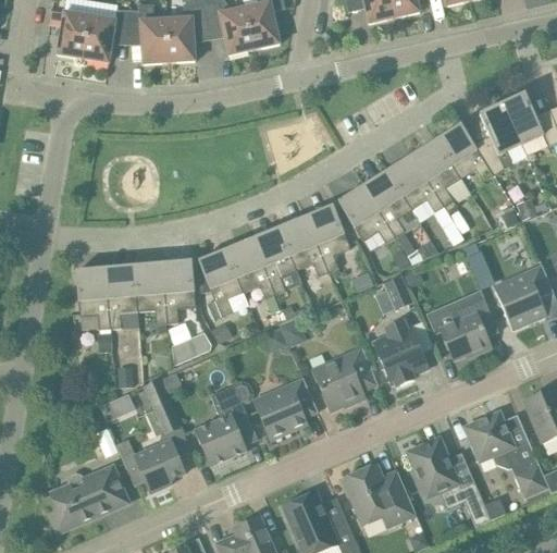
[(180,16),(166,17),(169,61),(195,60),(194,34),(209,31),(203,0),(185,0),(180,16)]
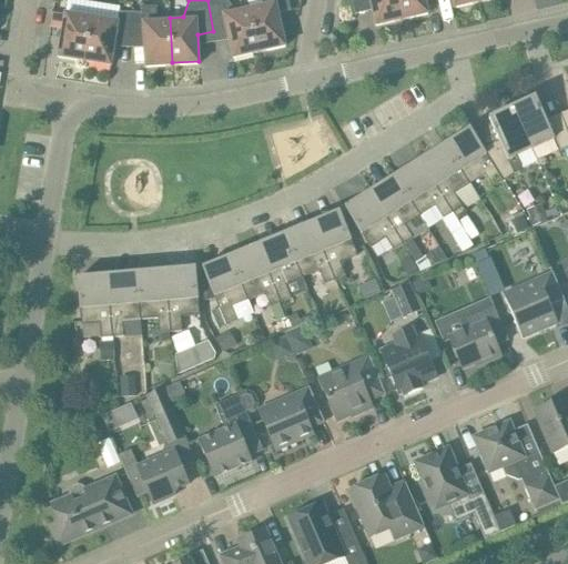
[(233,56),(260,49),(250,6),(236,9),(229,0),(208,0),(213,31),(227,29),(233,56)]
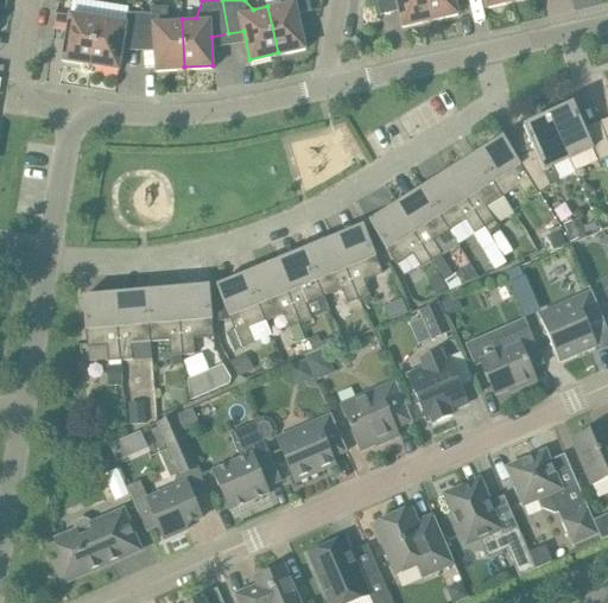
[(267,6),(278,52),(305,46),(297,11),(311,7),(310,0),(280,0),(282,2),(267,6)]
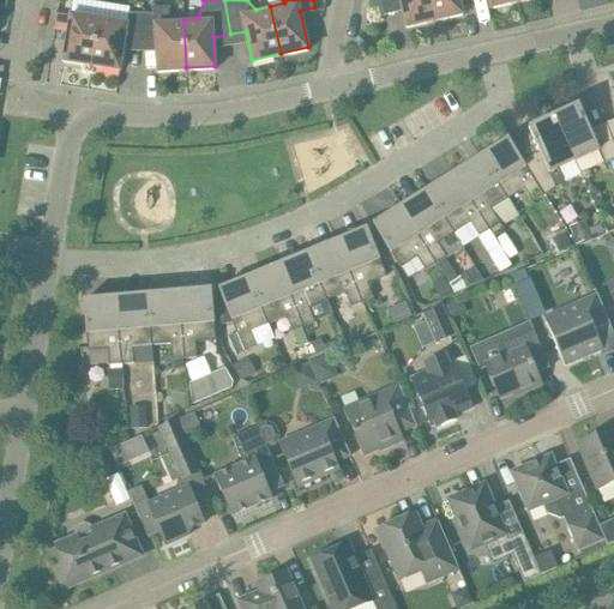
[(434,18),(429,0),(401,0),(407,24),(434,18)]
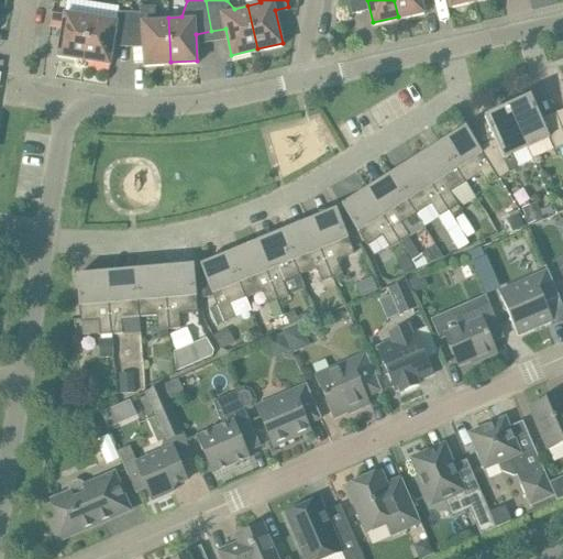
[(394,0),(398,17),(424,11),(421,0),(394,0)]
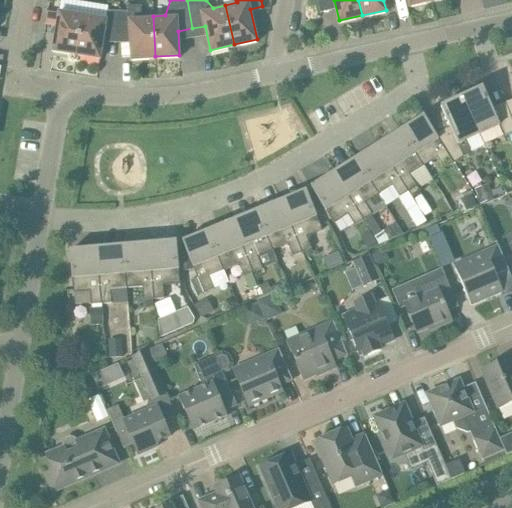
[(118,9),(117,29),(117,33),(130,34),(132,58),(155,56),(153,16),(142,17),(141,2),(127,3),(128,8),(118,8),(118,9)]
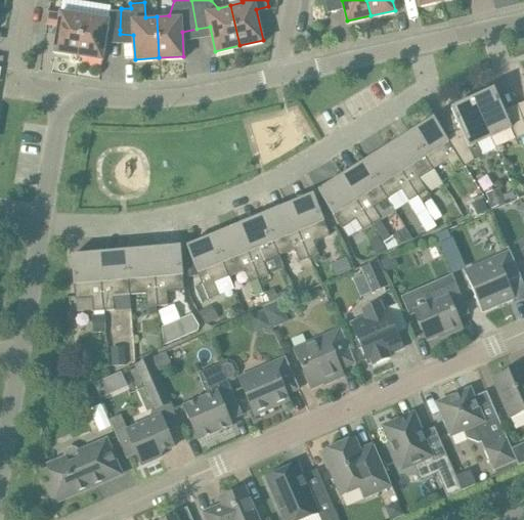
[(120,34),(120,30),(121,9),(121,8),(110,8),(108,17),(85,13),(78,54),(102,57),(106,34),(120,34)]
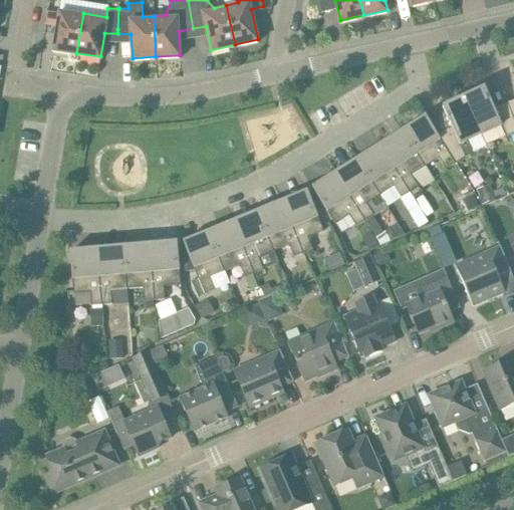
[(53,49),(76,53),(83,13),(59,9),(53,49)]
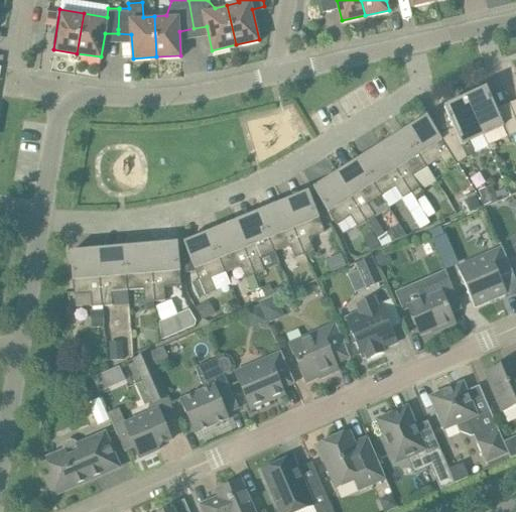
[(466,95),(480,126),(483,132),(503,123),(508,134),(515,130),(515,117),(511,105),(498,110),(489,90),(482,88),(466,95)]
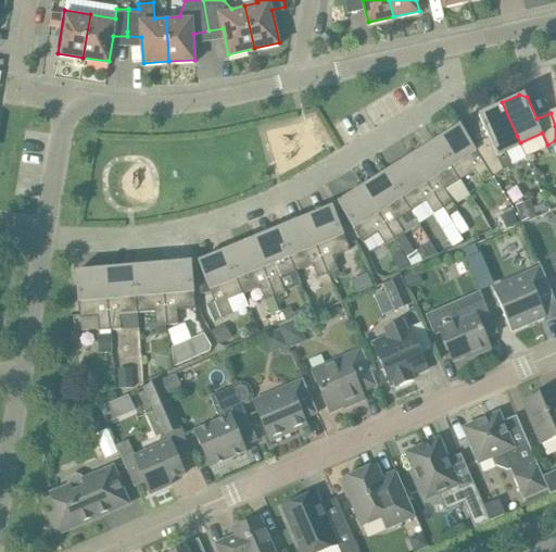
[(491,140),(476,147),(493,174),(504,166),(509,163),(510,159),(512,161),(526,154),(520,142),(517,136),(502,102),(483,111),(479,113),(481,117),(491,140)]
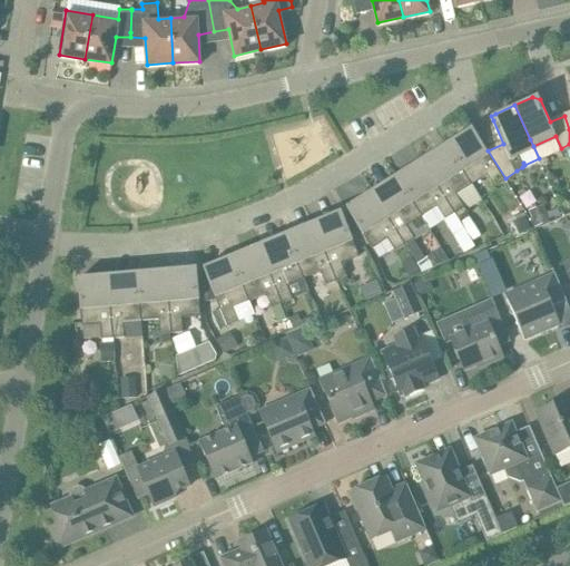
[(472,126),(446,142),(471,182),(487,172),(494,185),(504,178),(488,150),(472,126)]
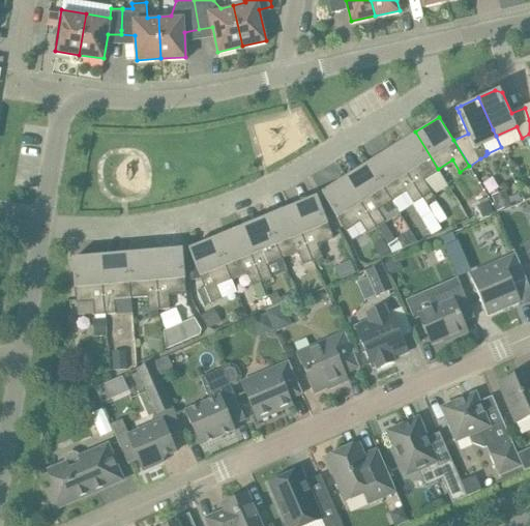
[(438,169),(415,132),(391,146),(422,195),(427,201),(435,195),(424,178),(438,169)]
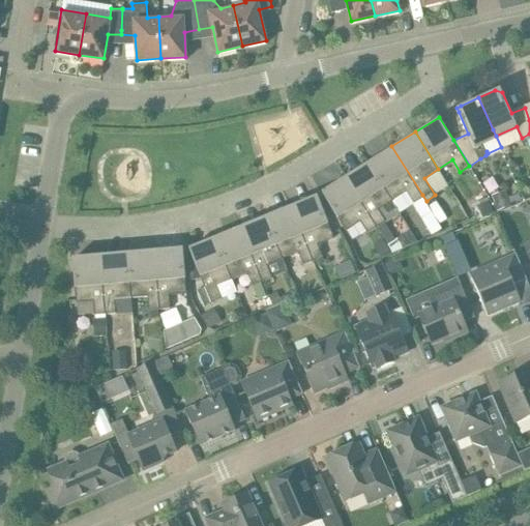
[(422,195),(391,146),(369,161),(392,198),(406,190),(414,201),(422,195)]
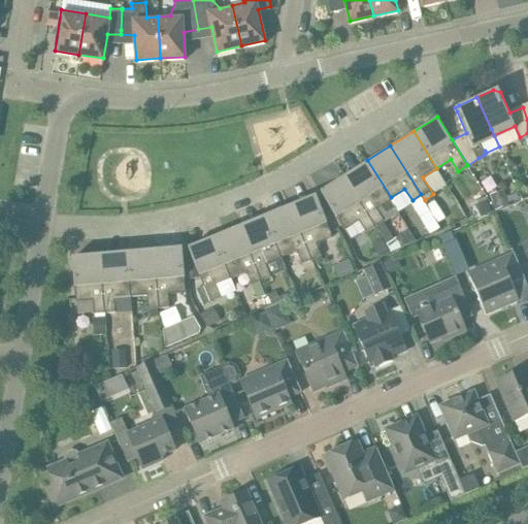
[(391,197),(367,160),(344,175),(374,224),(384,218),(376,206),(391,197)]
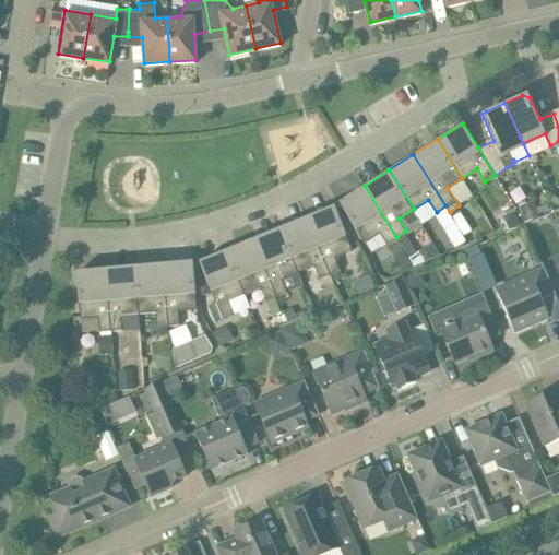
[(348,196),(340,201),(364,240),(380,231),(388,243),(396,237),(365,186),(348,196)]
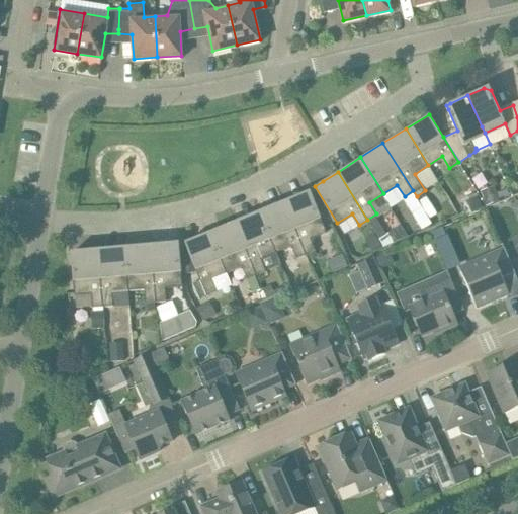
[(284,200),(306,252),(316,248),(311,236),(326,230),(311,192),(310,189),(300,193),(284,200)]
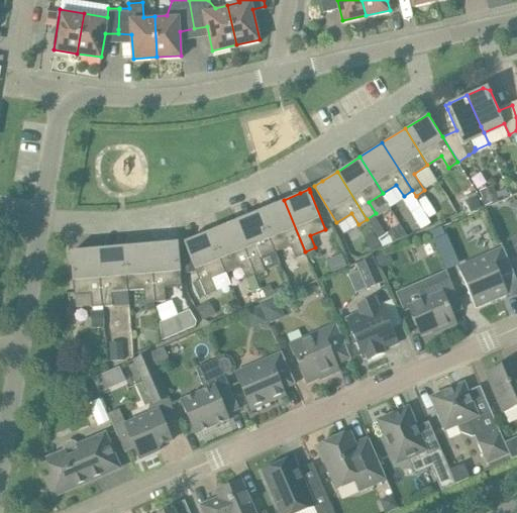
[(495,189),(481,194),(485,203),(485,204),(492,201),(498,199),(495,189)]
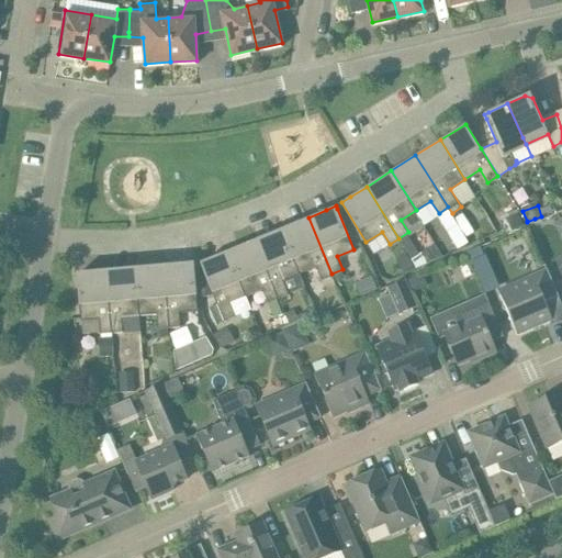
[(461,211),(453,215),(465,234),(473,229),(461,211)]
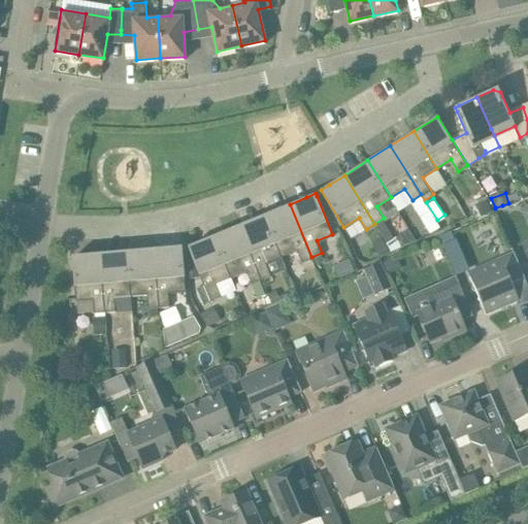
[(488,200),(471,207),(475,217),(492,209),(488,200)]
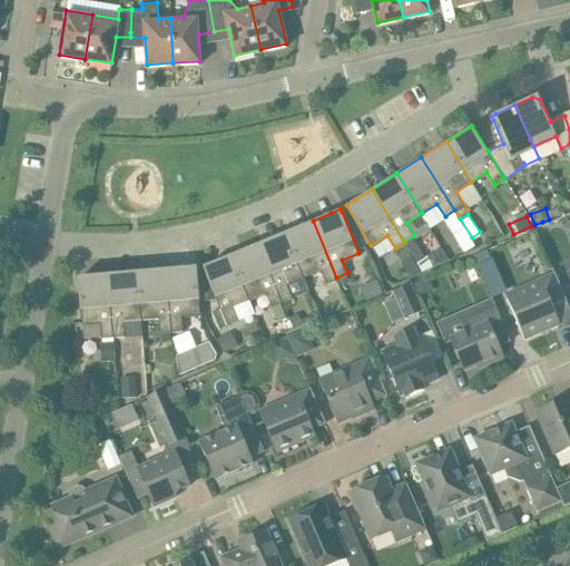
[(313,221),(286,232),(304,275),(321,269),(326,282),(330,291),(341,286),(336,277),(313,221)]
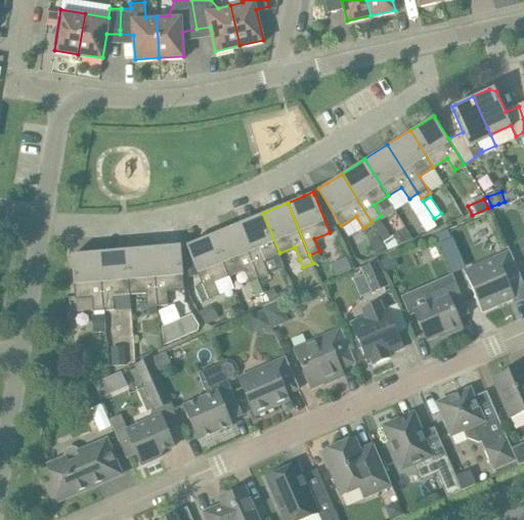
[(279,253),(263,213),(237,223),(259,276),(269,272),(264,259),(279,253)]
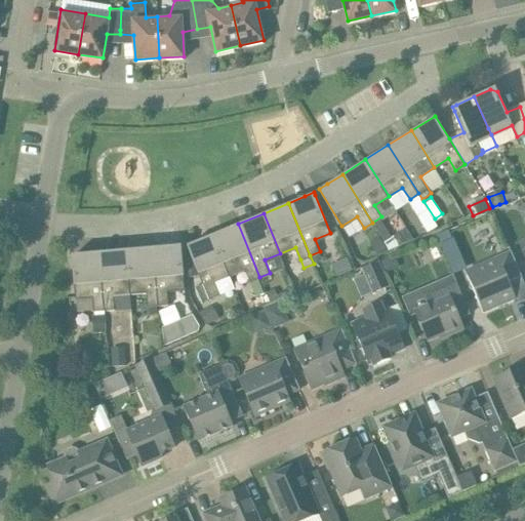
[(238,224),(213,234),(214,236),(213,236),(230,274),(245,268),(250,280),(259,277),(238,224)]
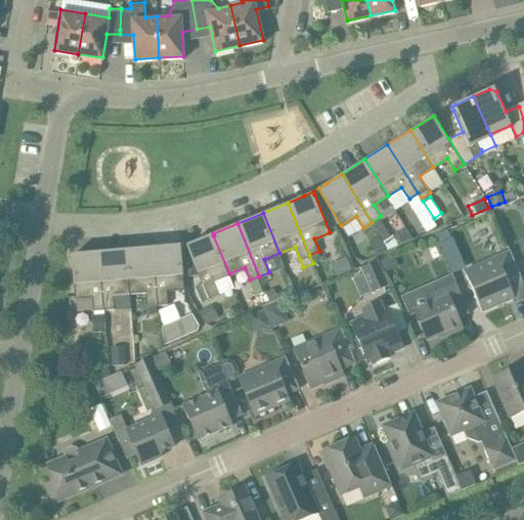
[(447,226),(435,231),(440,243),(452,237),(447,226)]
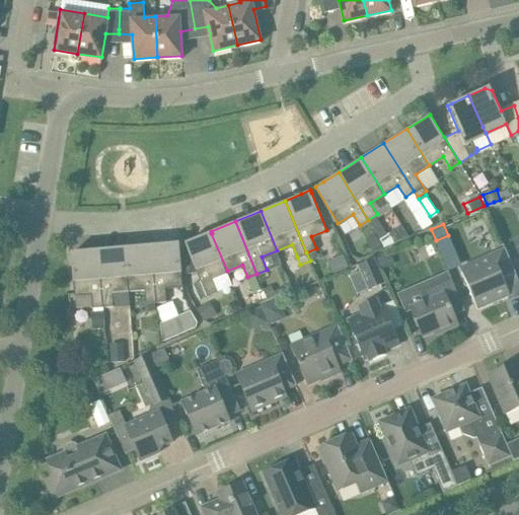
[(212,233),(211,231),(186,241),(207,294),(217,290),(212,277),(227,271),(211,233),(212,233)]
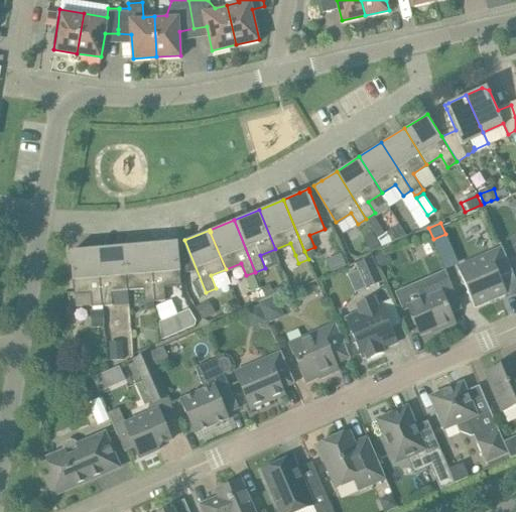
[(373,230),(364,235),(370,247),(379,241),(373,230)]
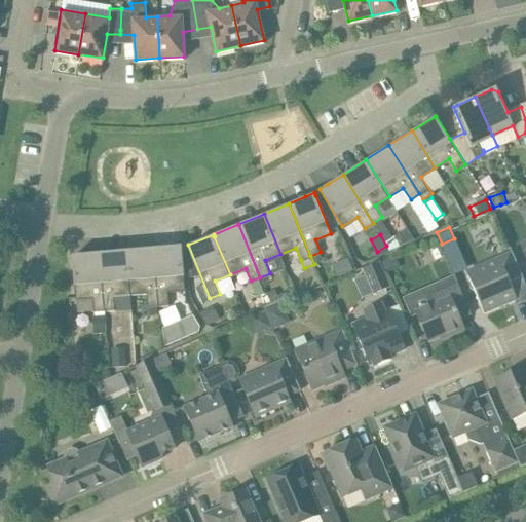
[(182,247),(181,245),(154,248),(158,304),(170,303),(167,290),(185,288),(182,247)]
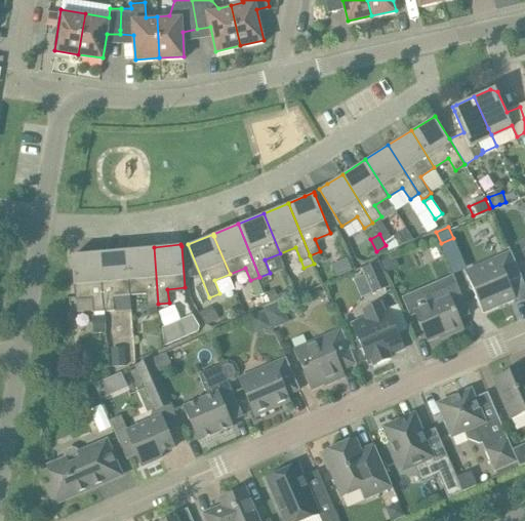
[(154,247),(126,249),(130,292),(147,291),(149,312),(157,311),(157,304),(158,304),(154,247)]
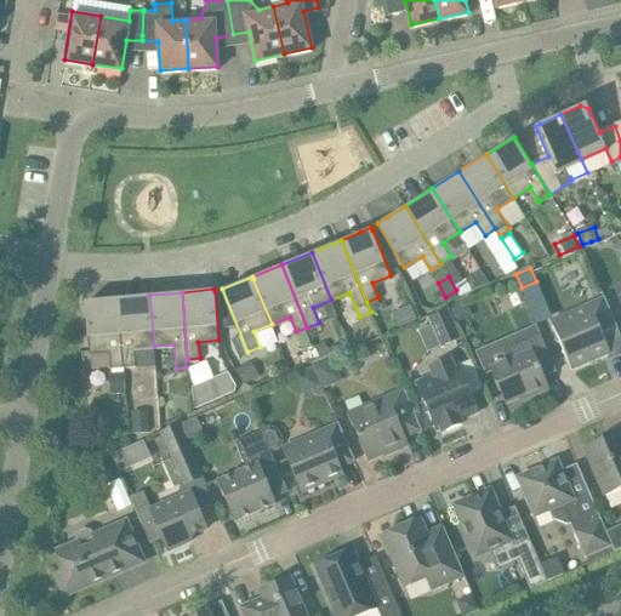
[(610,351),(608,346),(602,331),(617,324),(604,294),(602,294),(603,295),(550,318),(571,366),(610,351)]
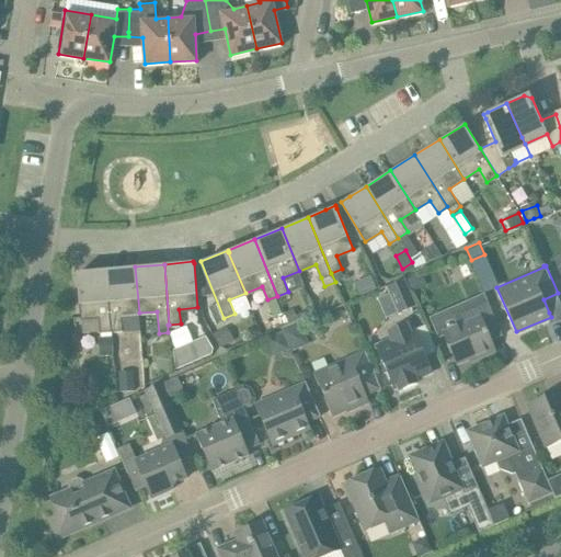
[(125,268),(106,269),(111,330),(123,329),(121,315),(139,313),(135,266),(125,268)]
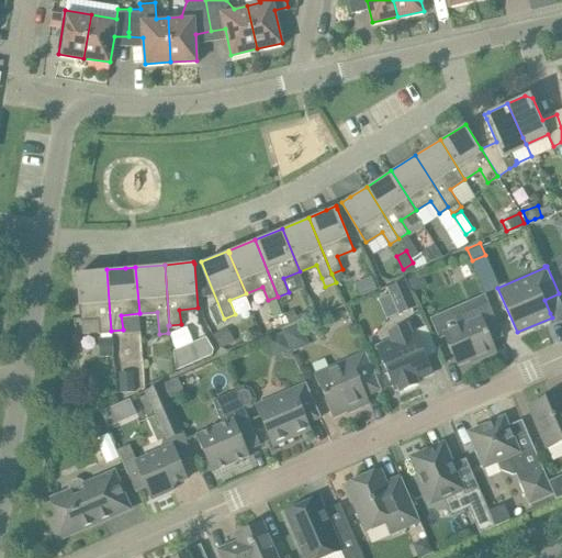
[(87,271),(77,271),(80,319),(99,316),(100,332),(111,331),(107,269),(87,271)]
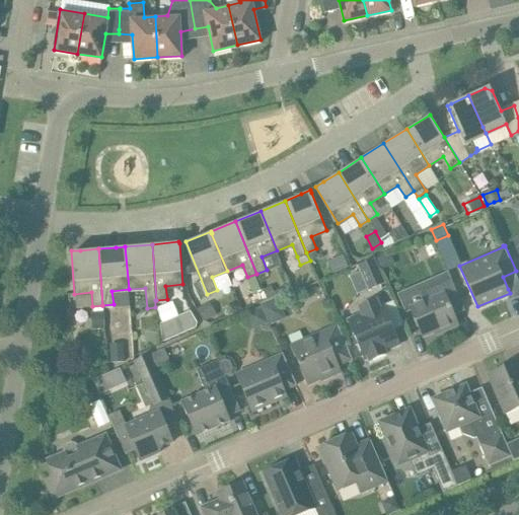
[(385,250),(375,255),(380,268),(390,264),(385,250)]
